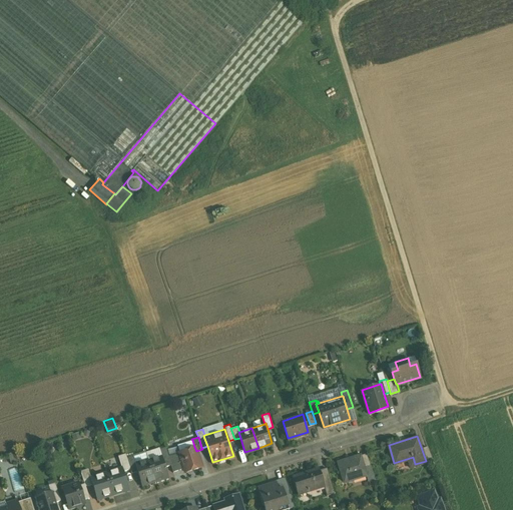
[(192,440),(177,444),(179,452),(184,467),(185,471),(201,466),(196,451),(194,447),(192,440)]
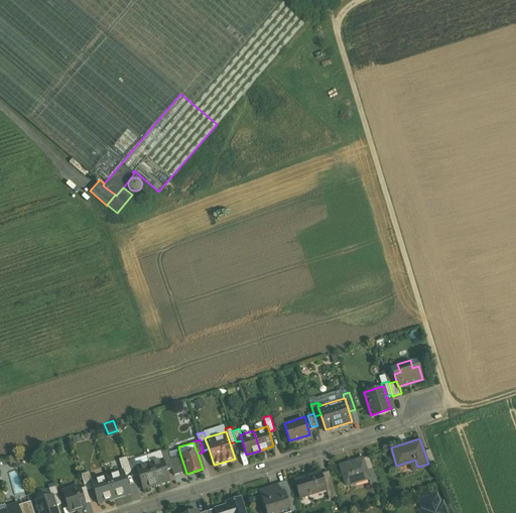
[(429,447),(423,450),(428,464),(434,462),(429,447)]
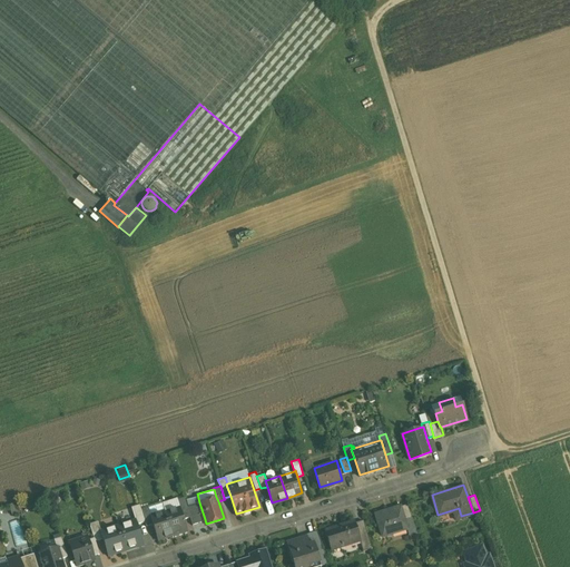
[(184,497),(177,499),(179,505),(184,518),(189,516),(187,506),(184,497)]
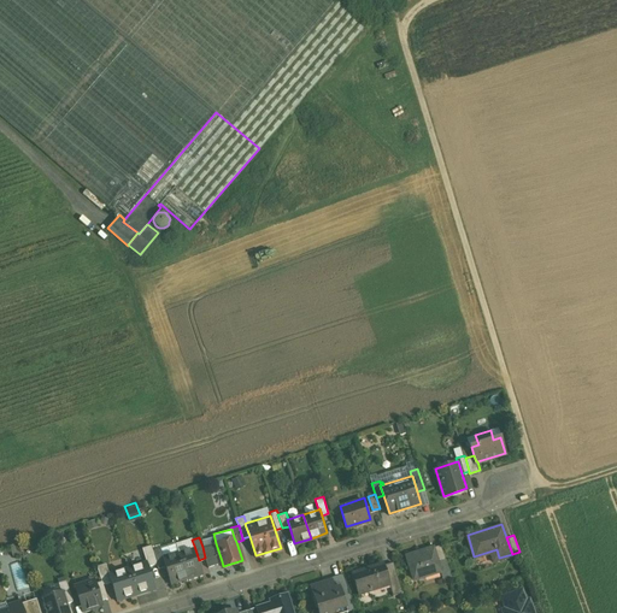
[(203,547),(205,558),(209,566),(222,561),(216,543),(203,547)]
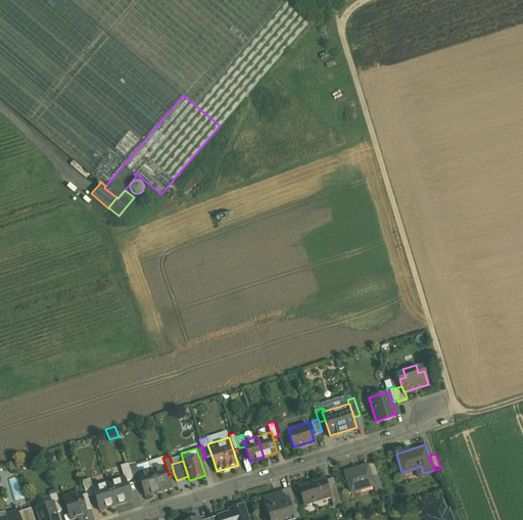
[(128,462),(121,464),(124,476),(125,475),(126,479),(133,477),(129,466),(130,466),(128,462)]
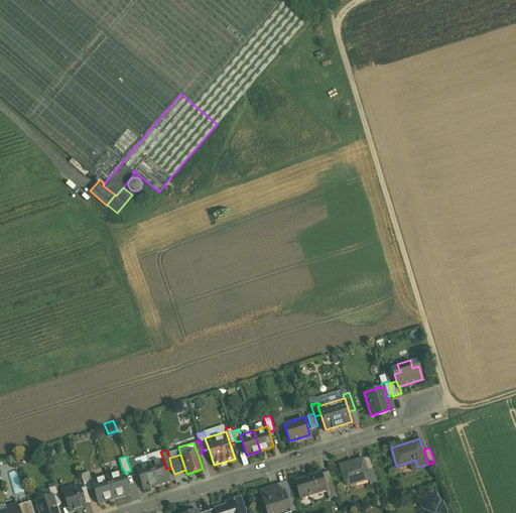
[(368,456),(362,458),(366,470),(373,468),(368,456)]
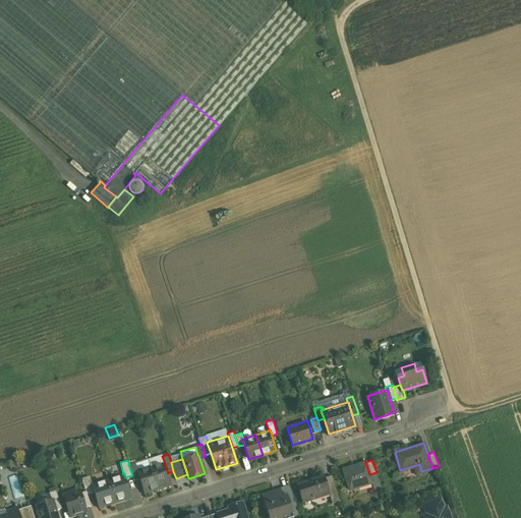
[(164,461),(151,465),(158,487),(171,483),(168,473),(164,461)]
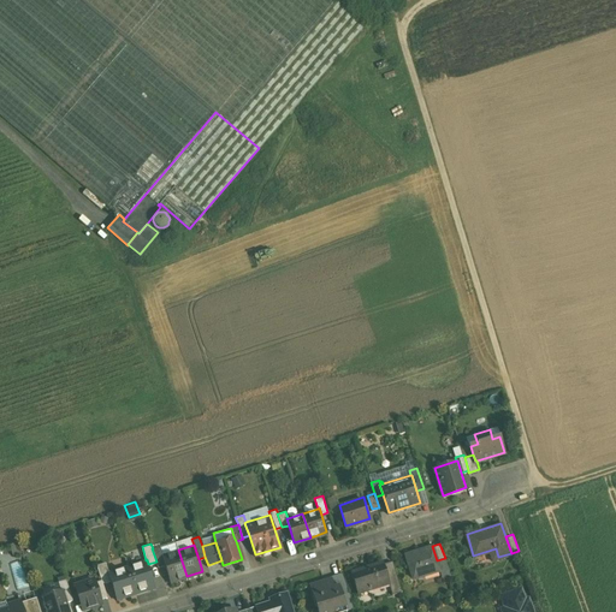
[(153,548),(152,548),(157,562),(158,566),(165,564),(161,556),(163,554),(160,546),(153,548)]
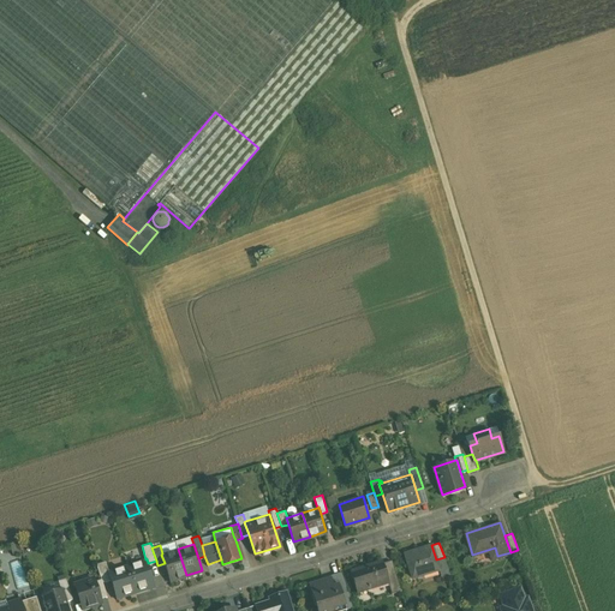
[(431,545),(406,552),(413,576),(439,568),(436,559),(431,545)]
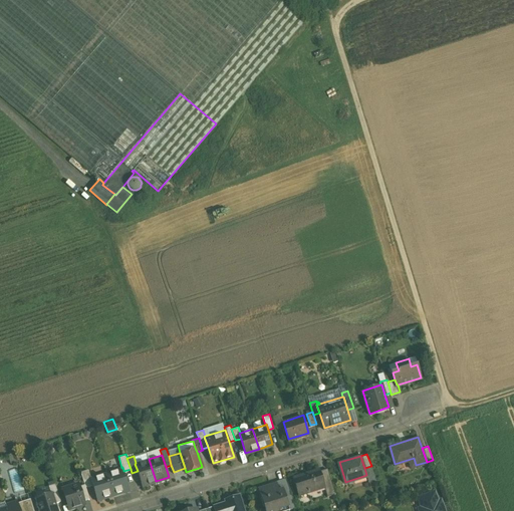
[(136,463),(135,464),(138,471),(142,486),(156,481),(149,459),(136,463)]
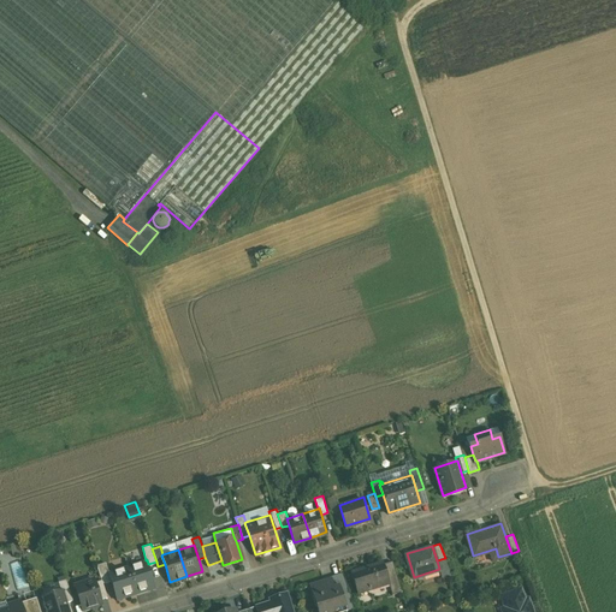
[(146,560),(128,566),(136,593),(137,590),(146,587),(147,589),(155,587),(152,575),(153,574),(150,569),(149,568),(148,564),(147,559),(146,560)]
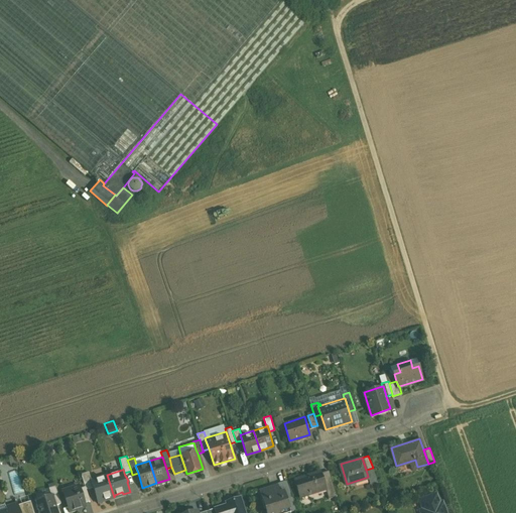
[(320,470),(294,479),(299,496),(326,488),(320,472),(320,470)]
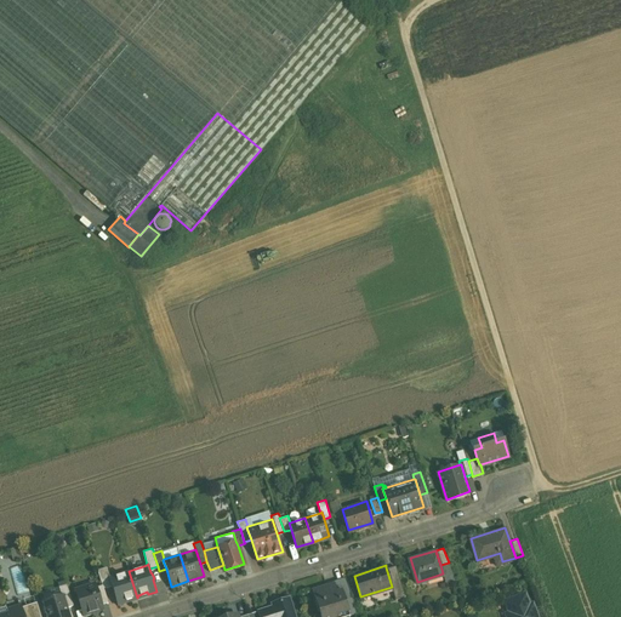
[(396,565),(386,567),(392,587),(396,598),(405,595),(396,565)]
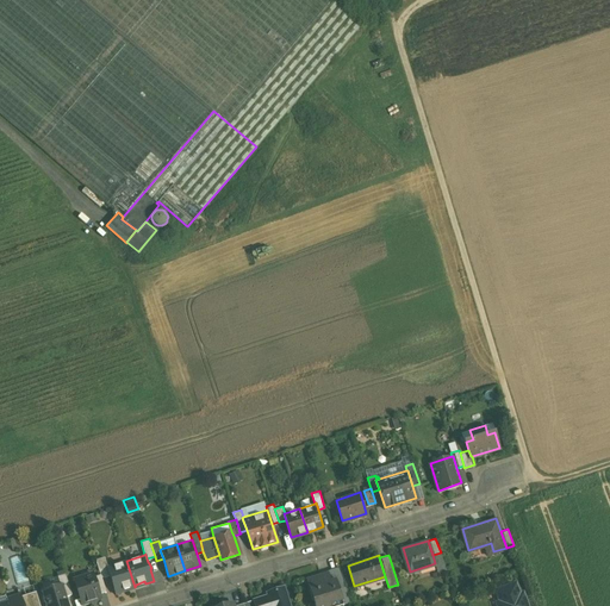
[(105,556),(95,558),(100,574),(101,576),(110,574),(107,567),(107,566),(105,556)]
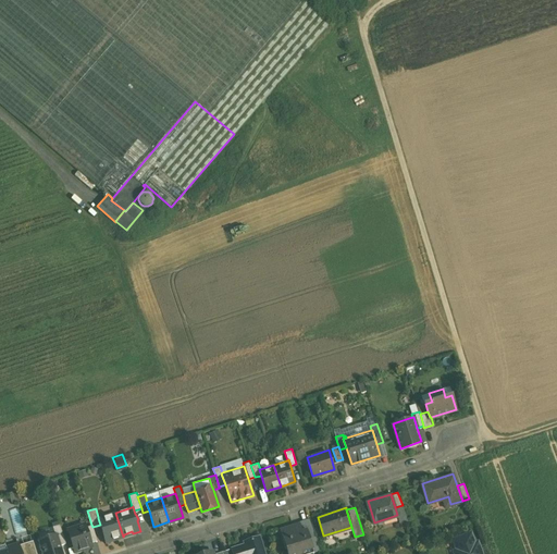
[(98,517),(98,518),(100,525),(106,542),(113,539),(113,538),(121,534),(122,537),(123,537),(115,513),(98,517)]
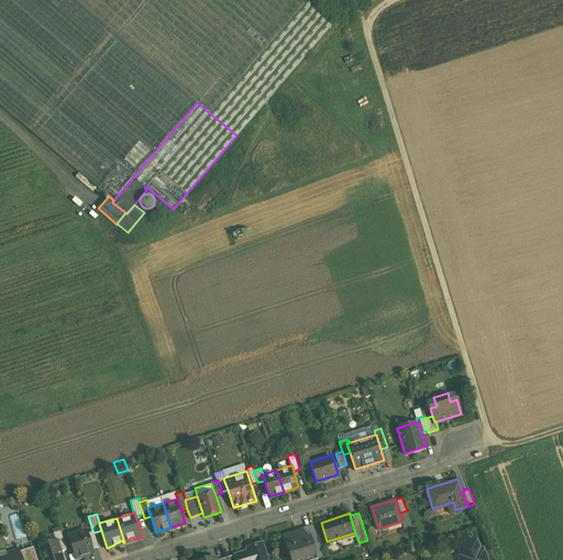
[(313,525),(297,530),(296,530),(284,534),(291,559),(302,559),(302,557),(315,553),(316,557),(323,555),(313,525)]
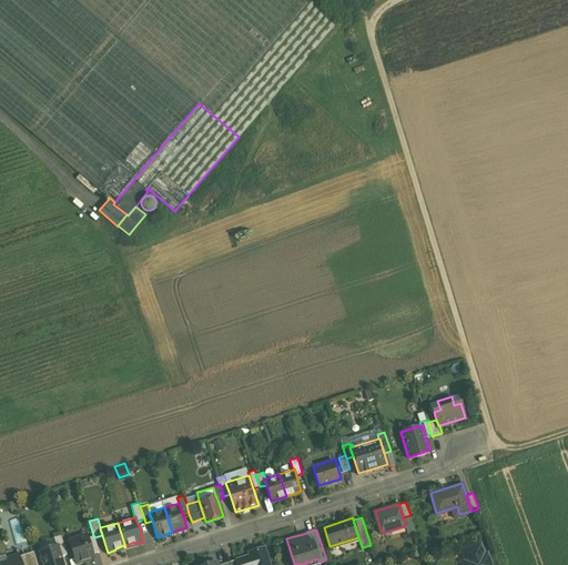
[(61,534),(53,536),(57,545),(60,555),(67,553),(61,534)]
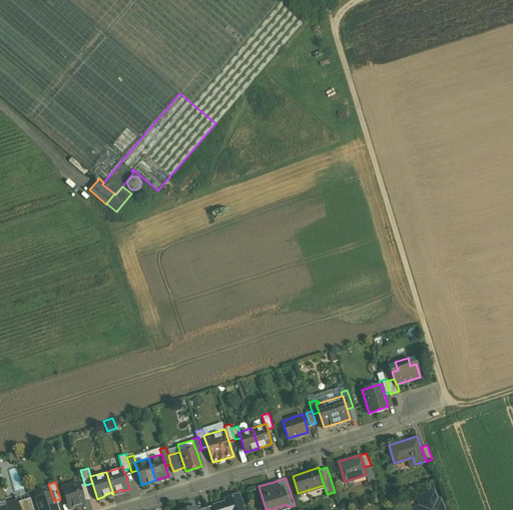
[(78,482),(62,487),(69,508),(84,503),(83,499),(79,485),(78,482)]
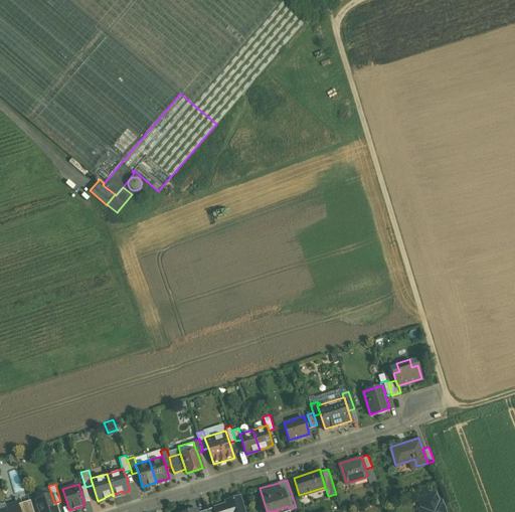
[(84,485),(79,487),(83,501),(90,499),(86,487),(84,485)]
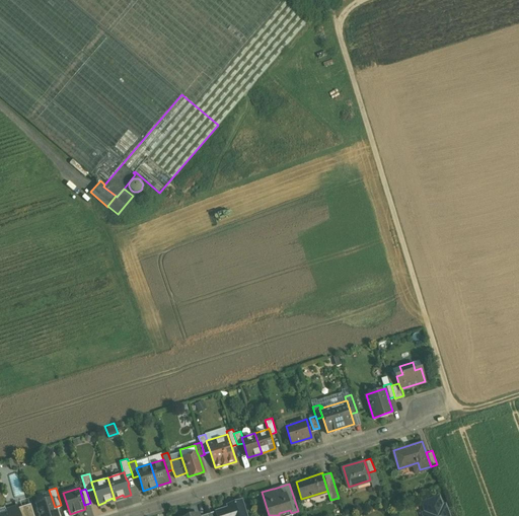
[(445,512),(439,495),(422,502),(427,515),(449,515),(448,511),(445,512)]
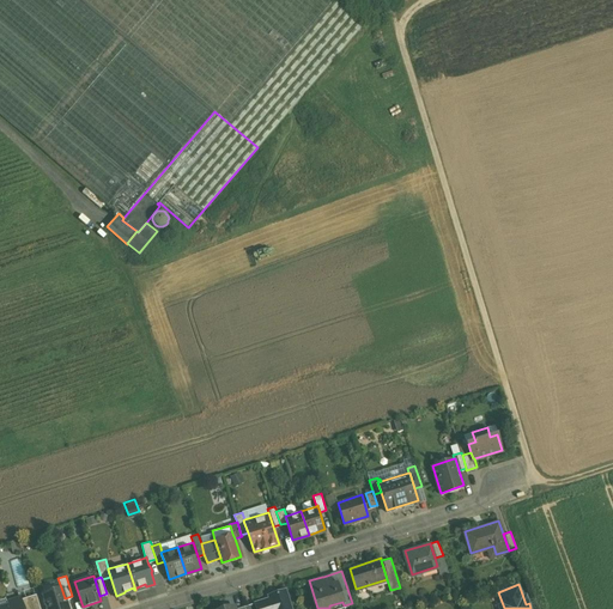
[(61,588),(43,594),(48,608),(68,608),(65,598),(61,588)]
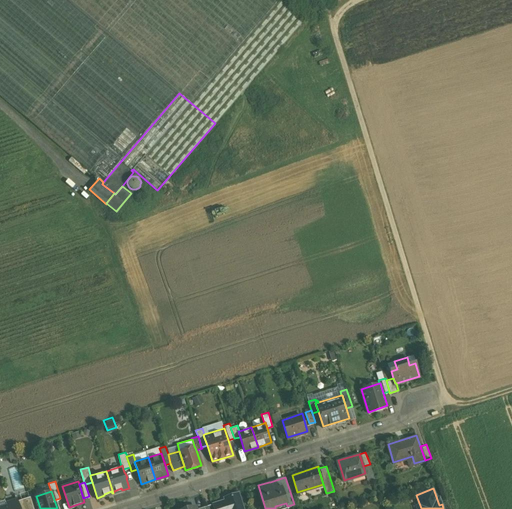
[(225,499),(213,503),(214,508),(243,508),(238,492),(225,496),(225,494),(224,495),(225,499)]
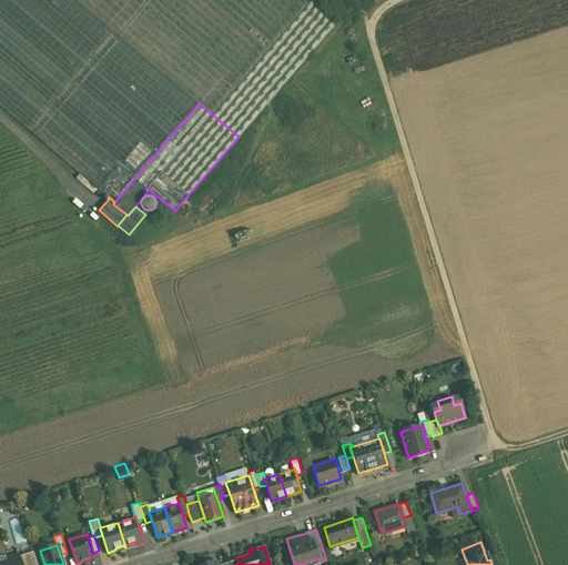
[(38,564),(33,551),(18,555),(19,557),(21,564),(38,564)]
